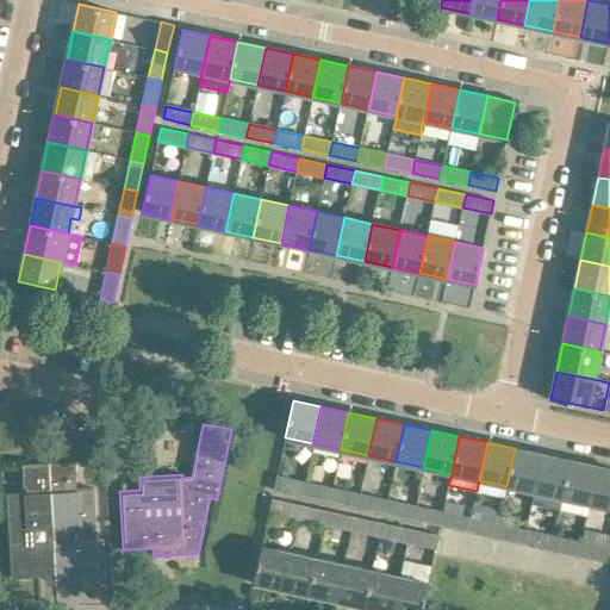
[(506,486),(534,492),(542,454),(515,448),(506,486)]
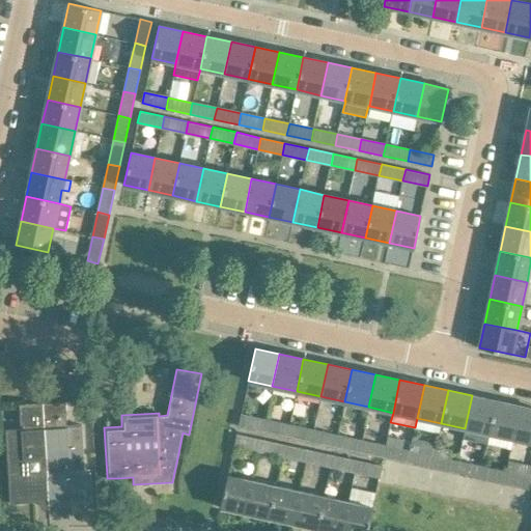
[(496,400),(472,395),(465,428),(490,434),(496,400)]
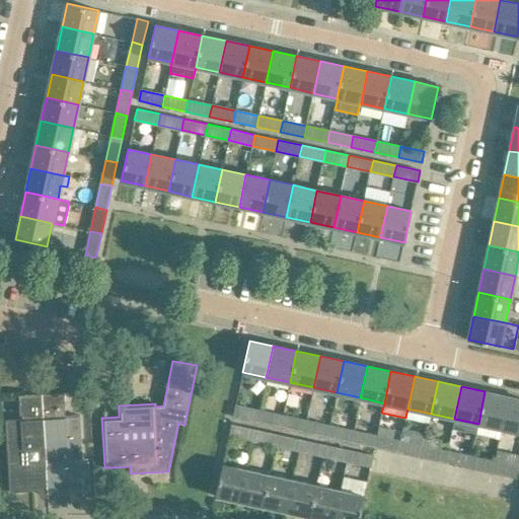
[(478,424),(502,429),(509,396),(485,391),(478,424)]
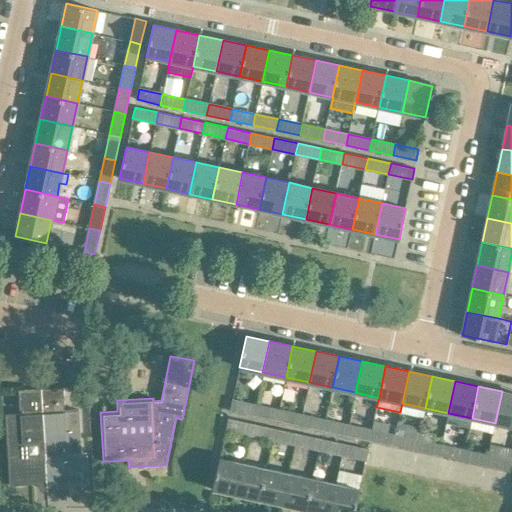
[(88,485),(87,460),(86,453),(82,453),(79,410),(65,411),(63,387),(41,388),(47,487),(88,485)]
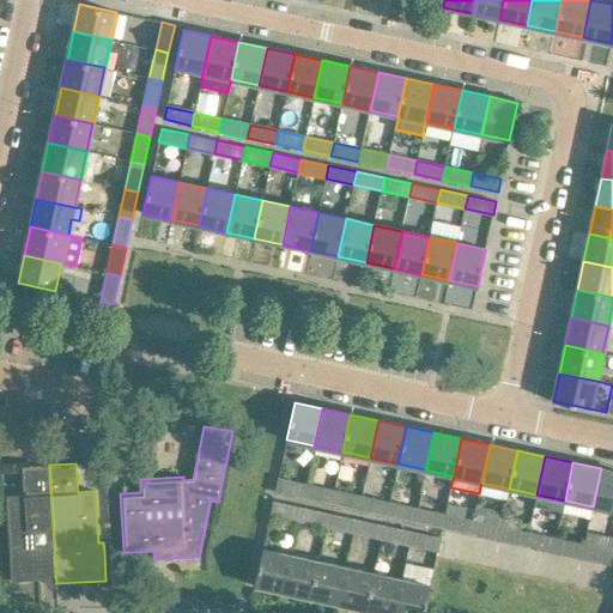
[(56,588),(56,583),(49,465),(22,467),(24,495),(6,496),(11,582),(55,578),(55,588),(56,588)]
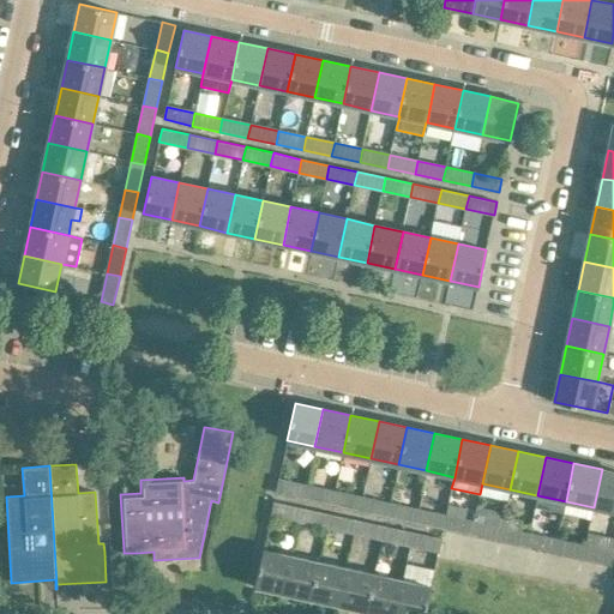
[(613,471),(602,469),(594,507),(613,511),(613,471)]
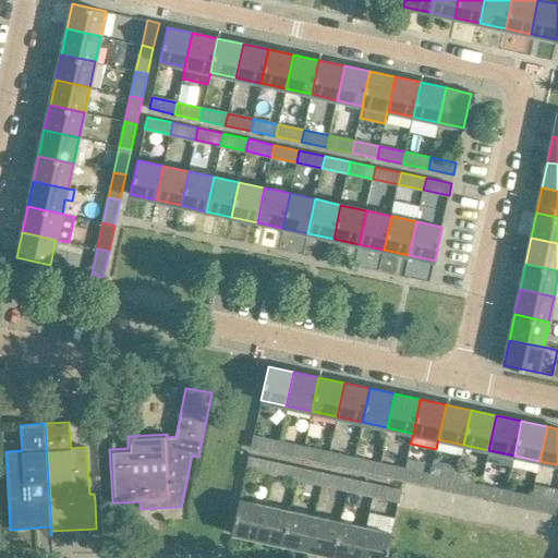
[(251,448),(276,453),(278,441),(253,436),(251,448)]
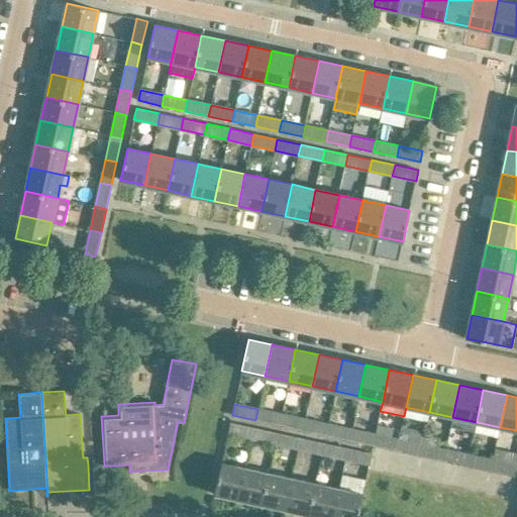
[(282,414),(257,409),(255,420),(279,425),(282,414)]
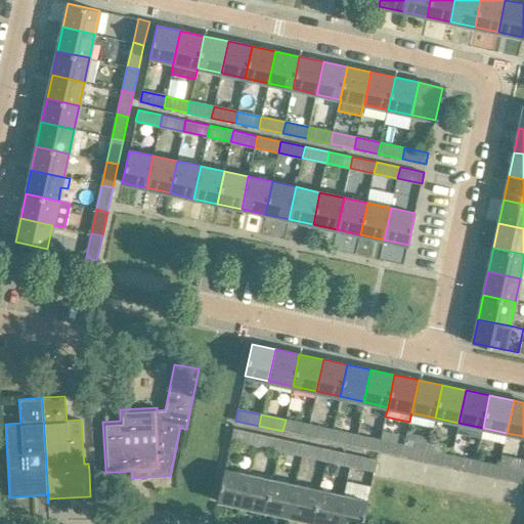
[(309,425),(286,420),(282,431),(306,436),(309,425)]
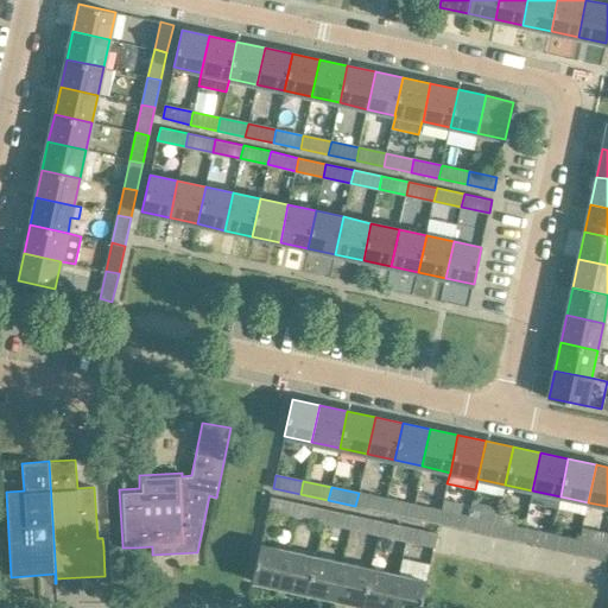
[(355,506),(384,512),(386,499),(359,493),(355,506)]
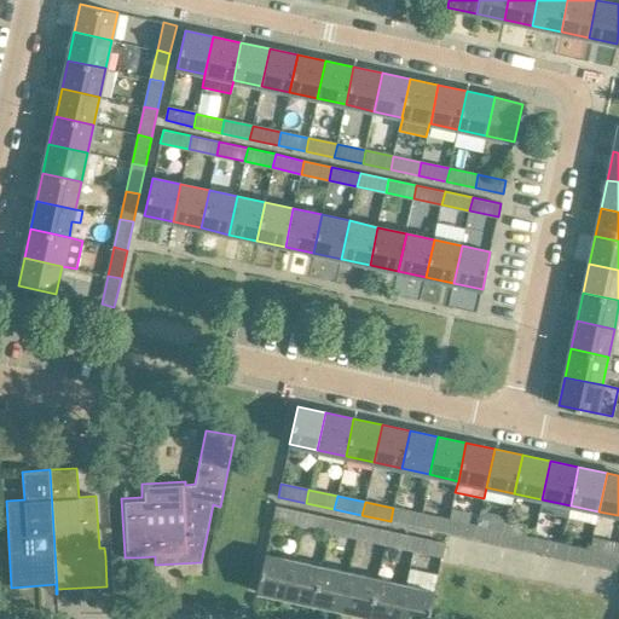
[(276,507),(273,519),(301,526),(304,513),(276,507)]
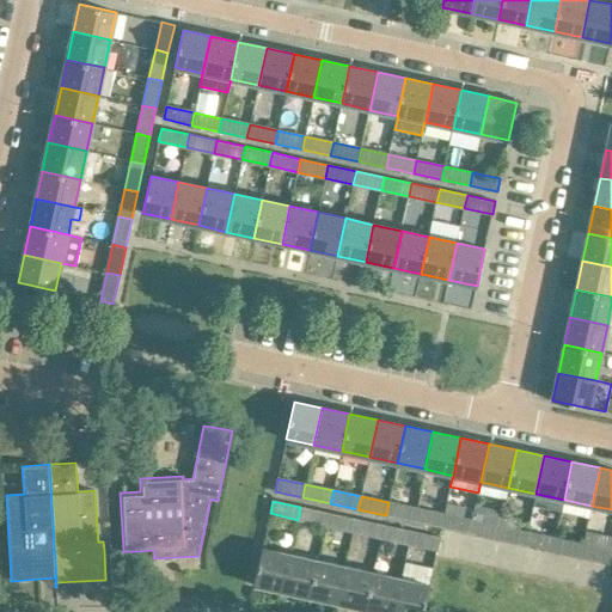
[(416,508),(389,502),(386,515),(414,521),(416,508)]
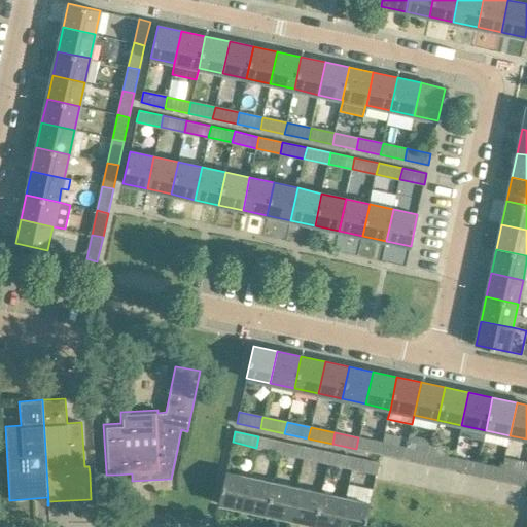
[(380,454),(381,454),(403,459),(407,448),(399,447),(401,436),(385,433),(383,443),(380,454)]
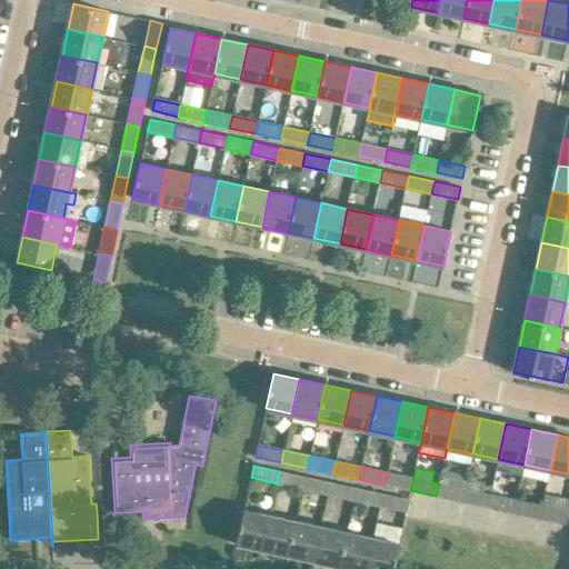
[(439,483),(436,496),(462,501),(465,489),(467,479),(468,476),(441,470),(439,483)]
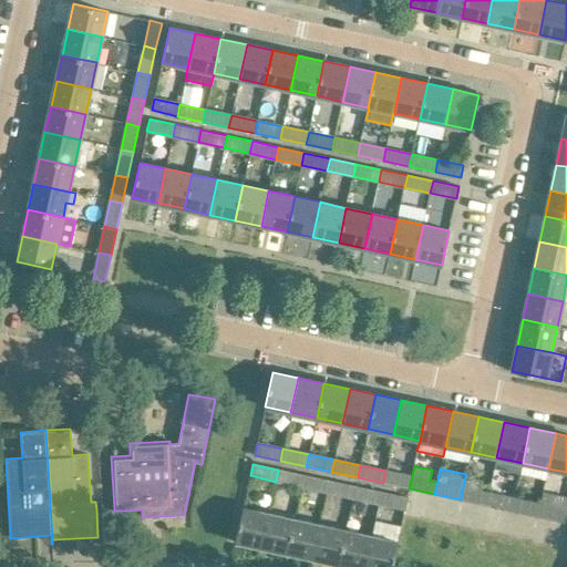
[(276,482),(301,487),(305,475),(278,470),(276,482)]
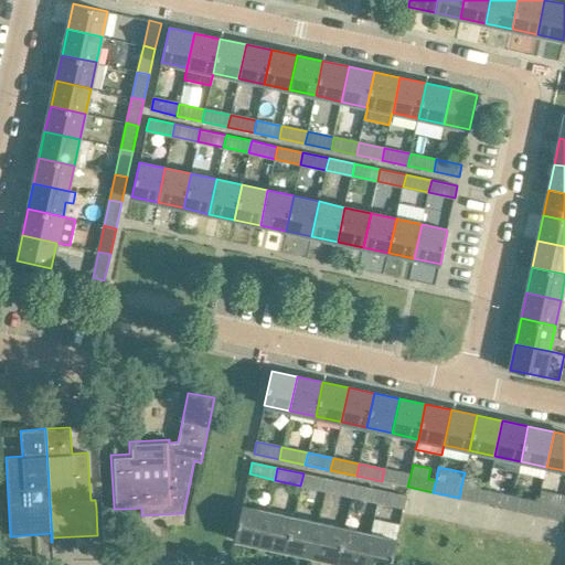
[(384,469),(382,481),(407,487),(411,475),(384,469)]
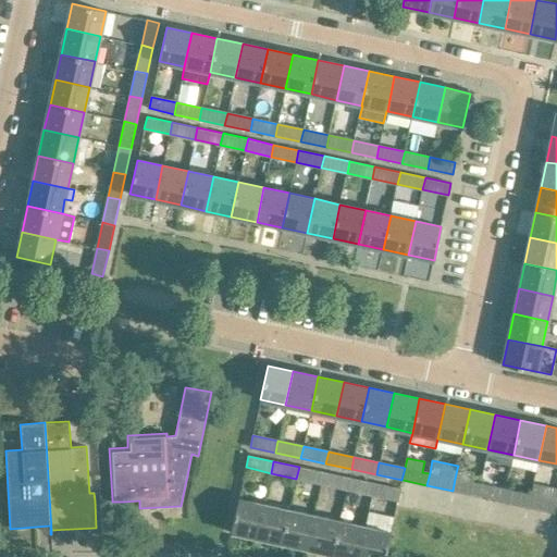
[(296,479),(322,484),(324,472),(299,467),(296,479)]
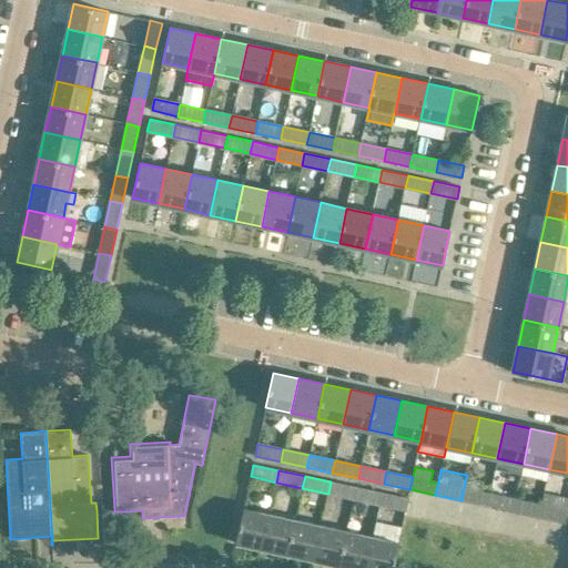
[(466,478),(464,488),(462,500),(487,506),(489,494),(480,493),(483,482),(466,478)]
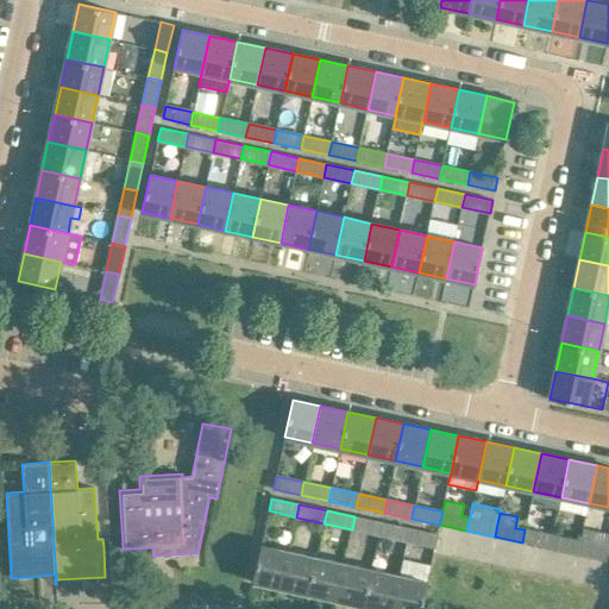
[(352,529),(380,535),(382,522),(355,516),(352,529)]
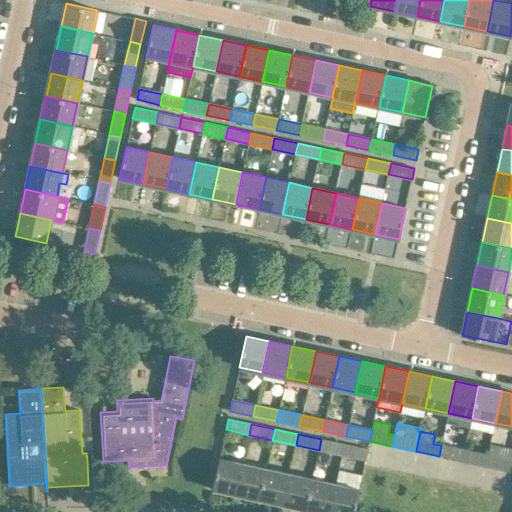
[(441,445),(439,456),(462,461),(465,450),(467,441),(451,437),(449,447),(441,445)]
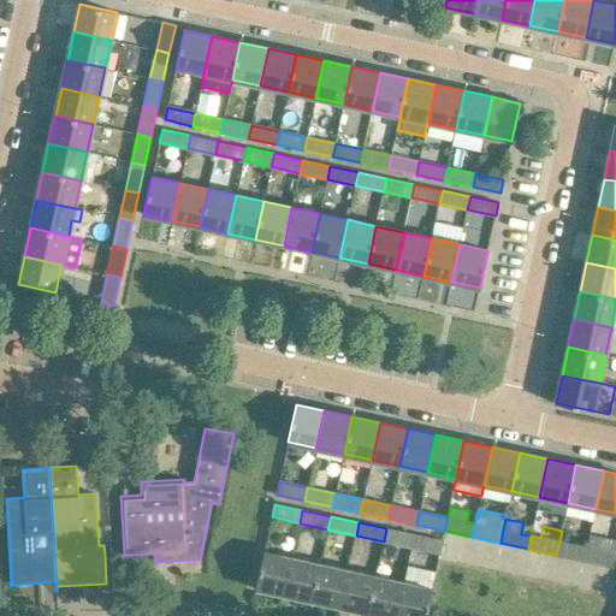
[(384,542),(412,548),(415,534),(386,528),(384,542)]
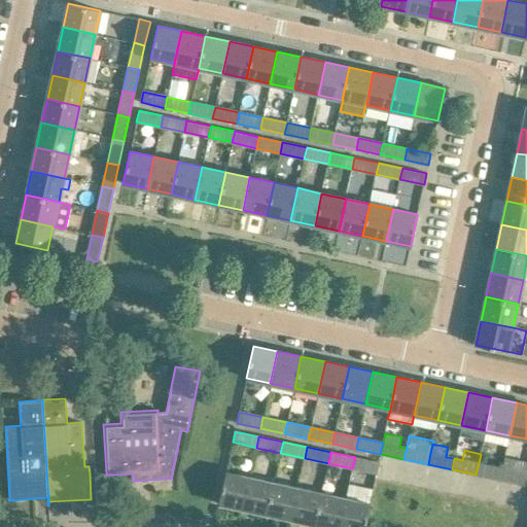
[(379,462),(355,457),(352,468),(376,473),(377,473),(379,462)]
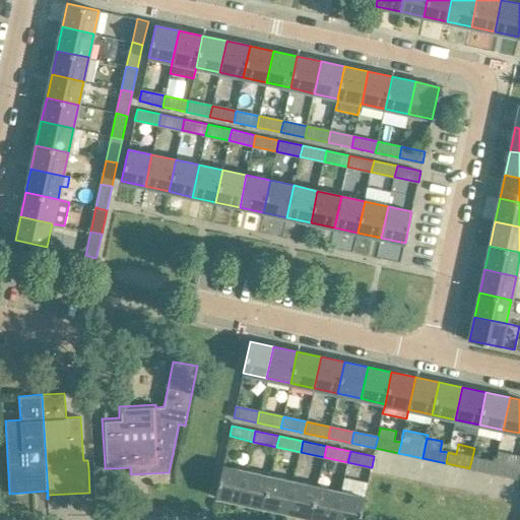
[(495,462),(472,457),(469,468),(493,473),(498,452),(497,452),(495,462)]
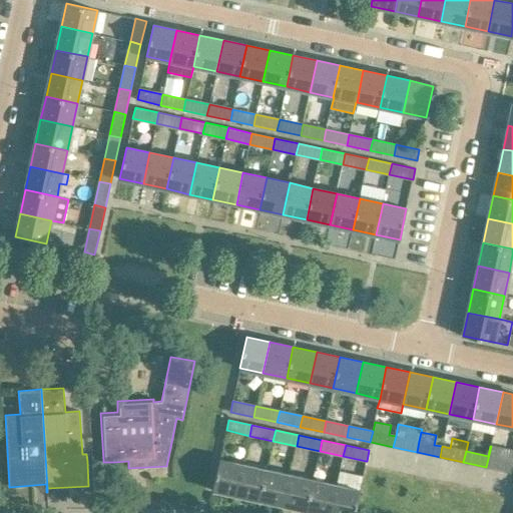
[(512,456),(512,450),(491,446),(486,467),(510,473),(512,462),(512,461),(512,456)]
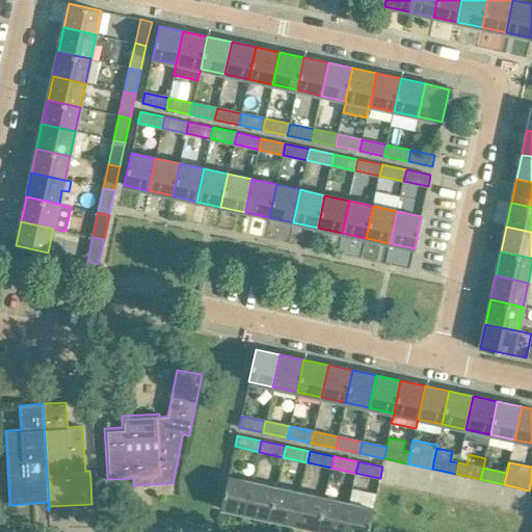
[(220,509),(245,514),(253,481),(228,476),(220,509)]
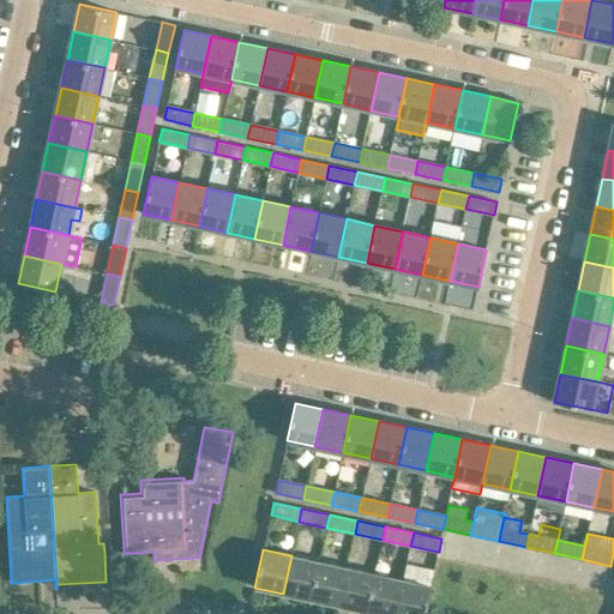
[(319,561),(292,555),(283,594),(311,600),(319,561)]
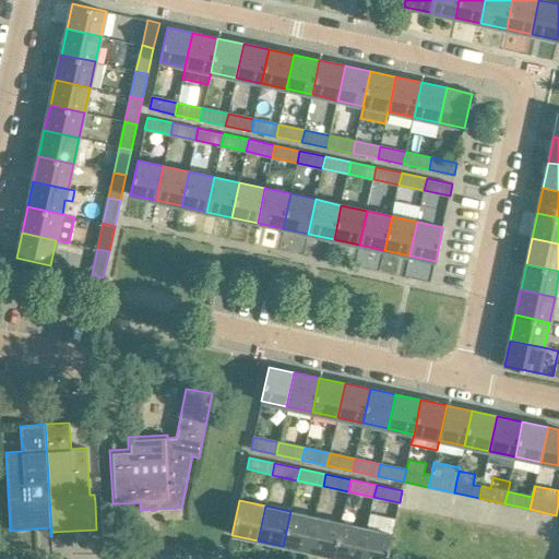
[(283,546),(309,551),(316,516),(290,511),(283,546)]
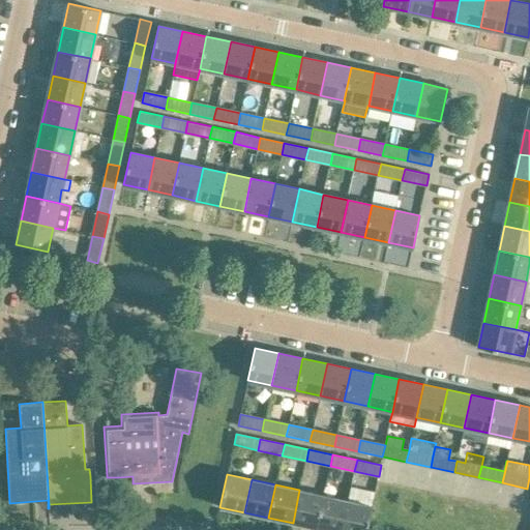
[(324,495),(299,490),(293,523),(317,528),(324,495)]
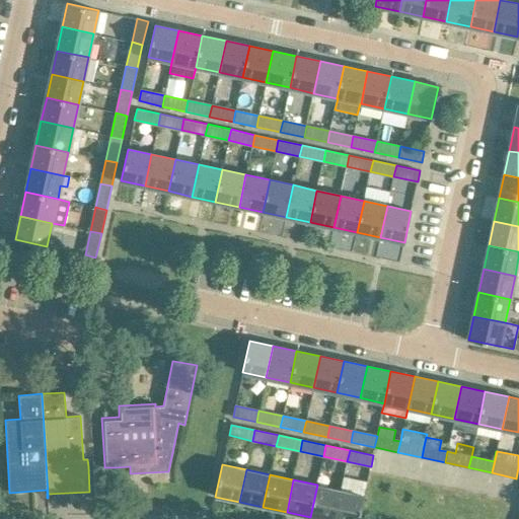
[(310,517),(319,518),(334,518),(341,491),(317,485),(310,517)]
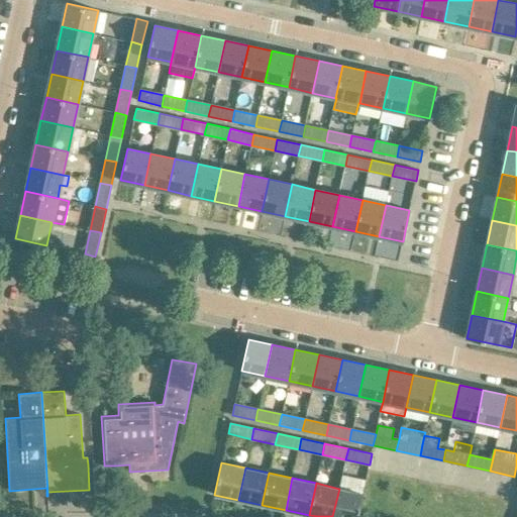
[(332,516),(357,516),(364,494),(339,489),(332,516)]
